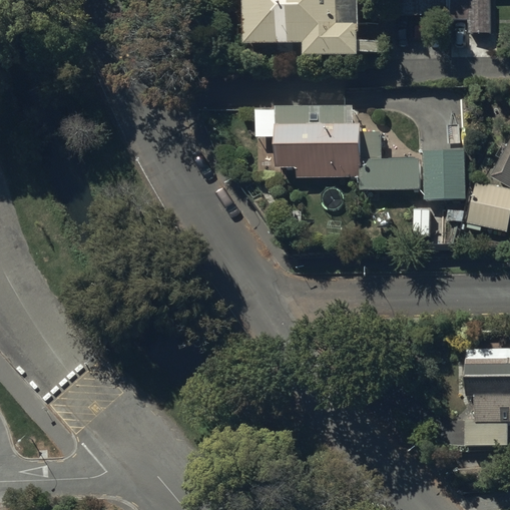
[(242,0),(243,47),(304,46),(304,60),(357,59),(357,55),(385,54),(385,42),(357,42),(357,27),(338,27),(337,0),(242,0)]
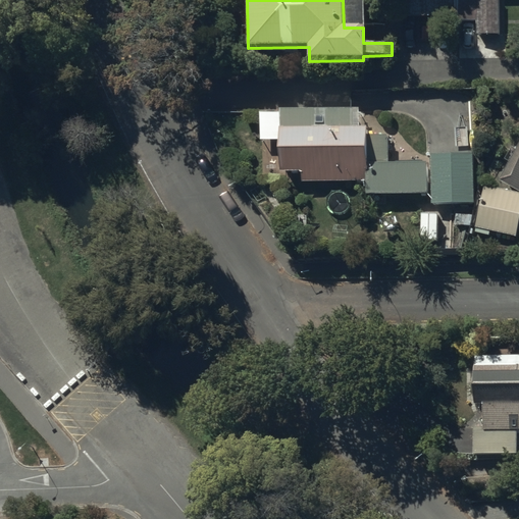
[(399,0),(400,15),(453,15),(452,0),(399,0)]
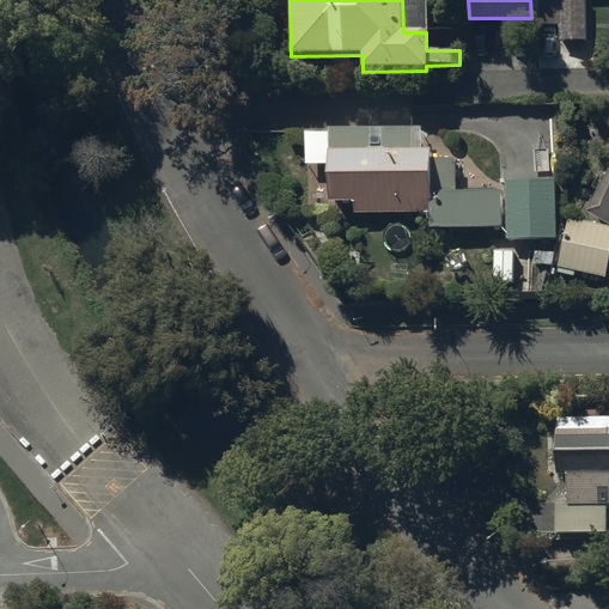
[(584,38),(583,0),(535,0),(534,23),(558,22),(558,38),(584,38)]
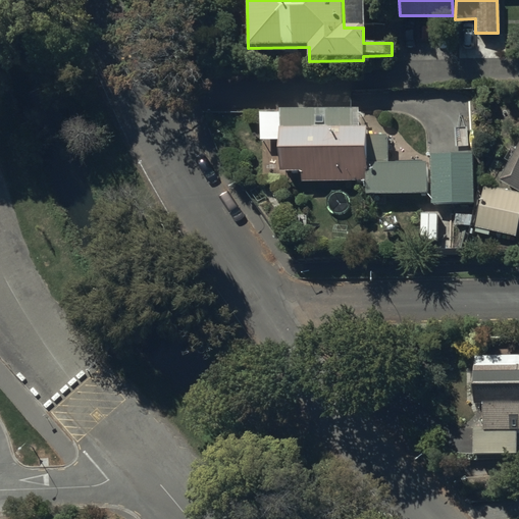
[(352,111),(279,111),(279,172),(301,172),(301,180),(364,180),(364,194),(430,194),(430,202),(473,202),(473,154),(427,154),(427,161),(386,161),(386,135),(366,135),(366,126),(352,126),(352,111)]
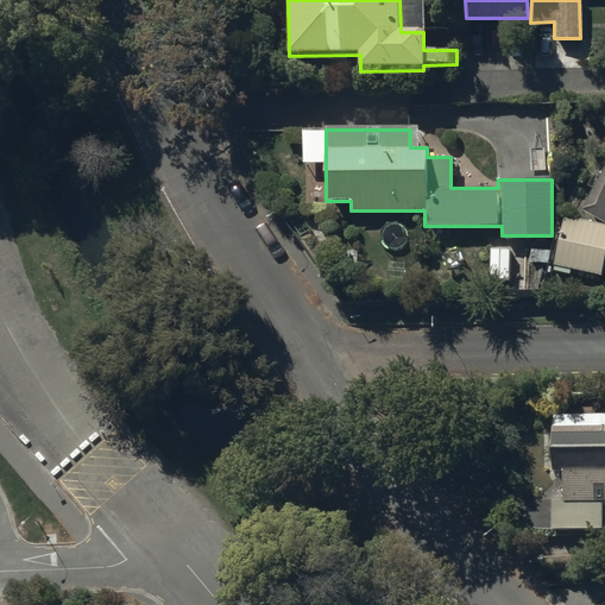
[(604,164),(580,207),(604,220),(604,164)]
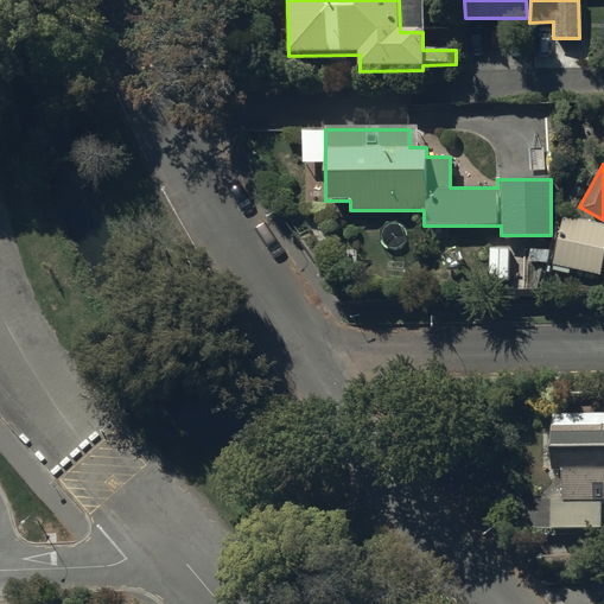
[(603,243),(603,221),(561,214),(552,261),(599,272),(603,243)]
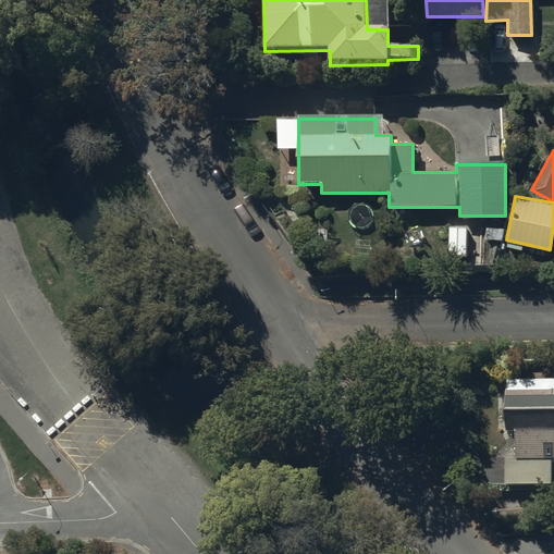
[(514,454),(503,454),(503,484),(550,483),(550,482),(553,481),(553,467),(550,467),(550,458),(553,458),(553,397),(505,398),(506,431),(514,431),(514,454)]
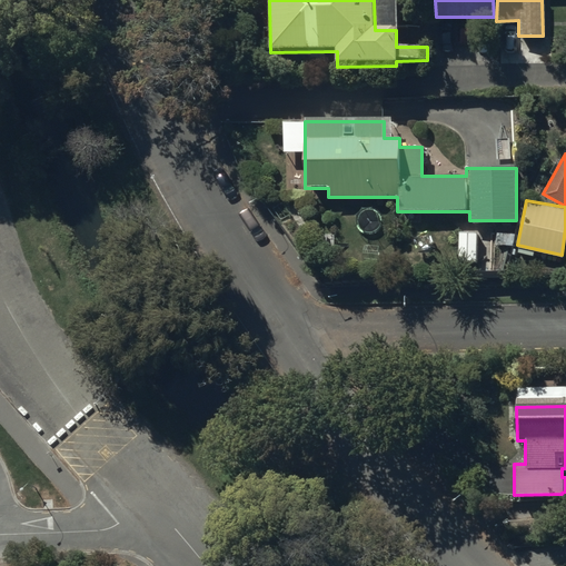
All buildings are outlined.
